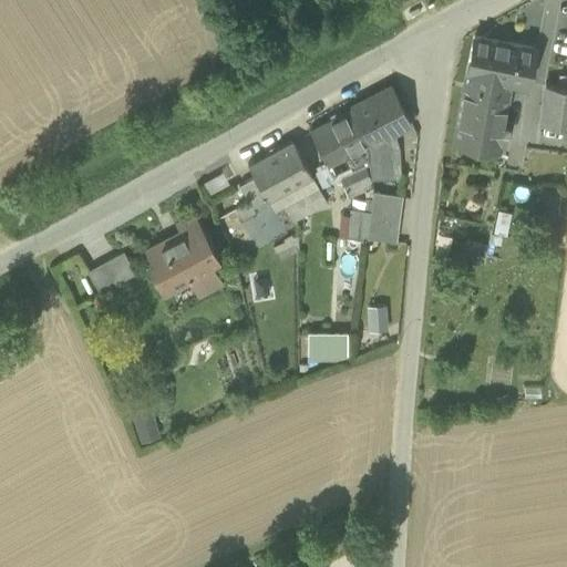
[(456,138),(498,146),(511,79),(528,82),(534,50),(474,39),(456,138)]
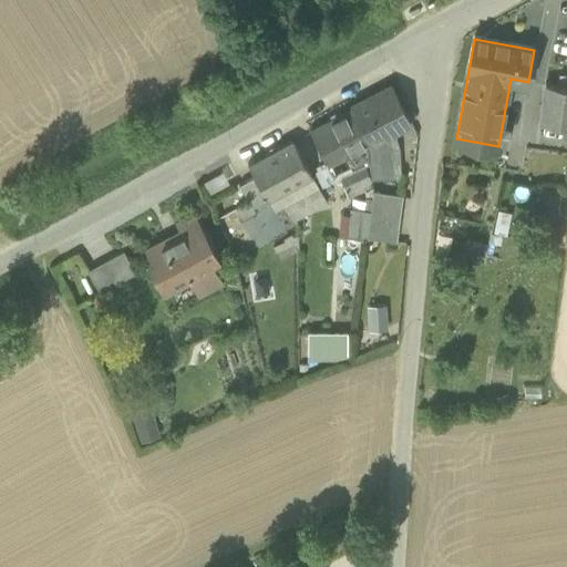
[(540,124),(566,127),(566,85),(546,83),(540,124)]
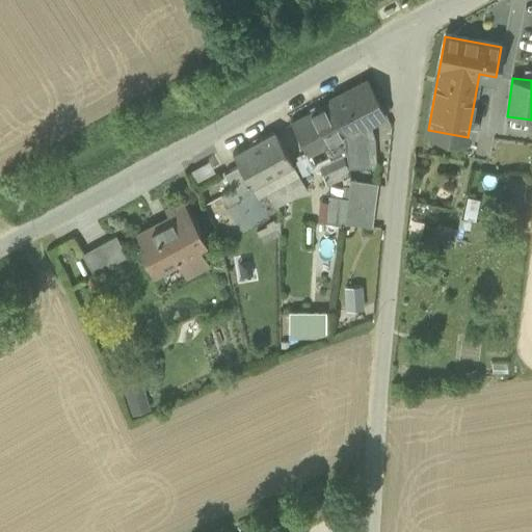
[(369,82),(329,102),(346,135),(368,124),(384,114),(369,82)]
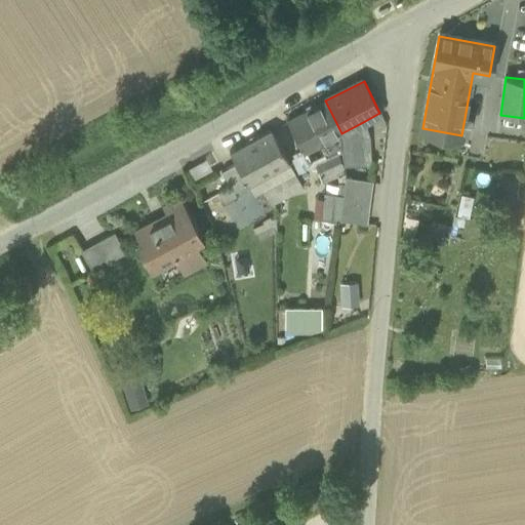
[(340,134),(341,133),(325,101),(287,121),(304,154),(322,144),(340,134)]
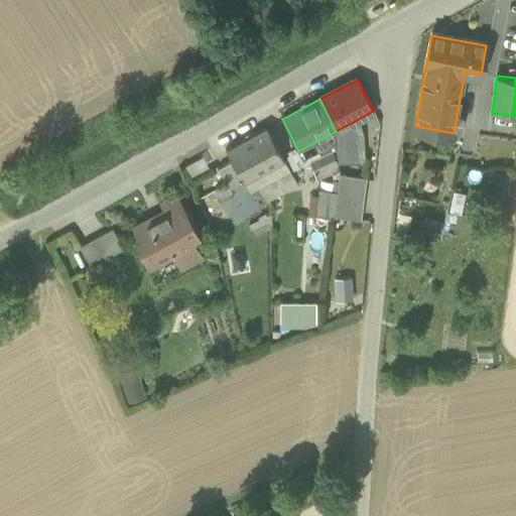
[(336,131),(335,132),(336,149),(337,149),(344,170),(372,157),(357,120),(336,131)]
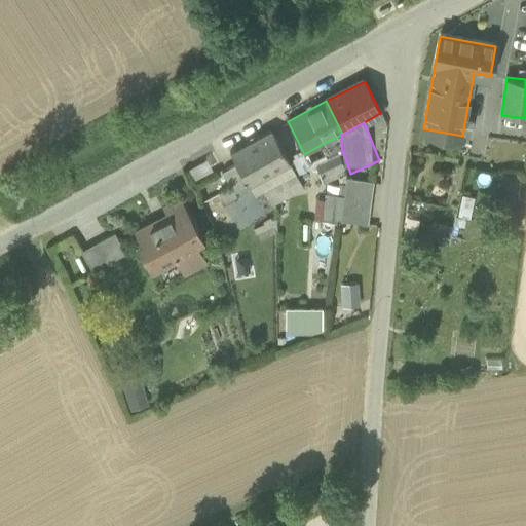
[(264,191),(272,205),(274,203),(302,188),(289,163),(270,130),(230,152),(236,163),(248,186),(269,175),(274,183),(263,189),(264,191)]
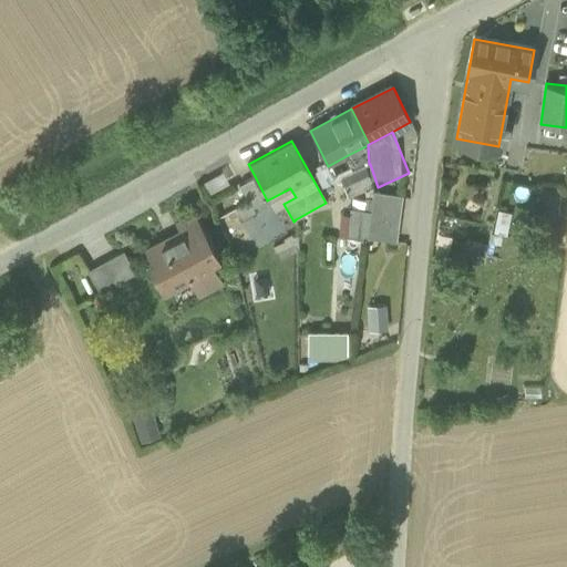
[(364,165),(369,164),(368,145),(348,155),(353,168),(364,163),(364,165)]
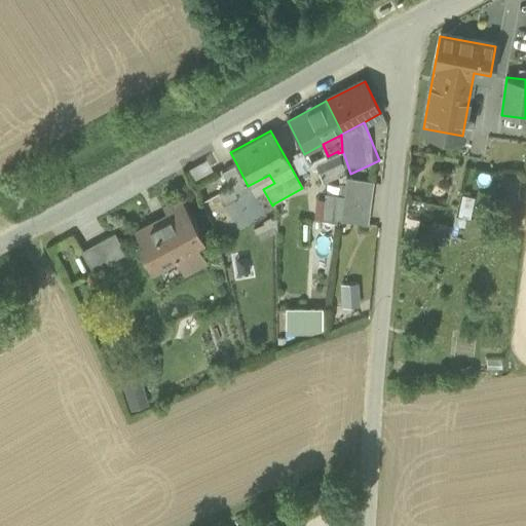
[(315,165),(322,184),(332,181),(330,175),(344,168),(338,153),(338,151),(328,156),(314,162),(315,165)]
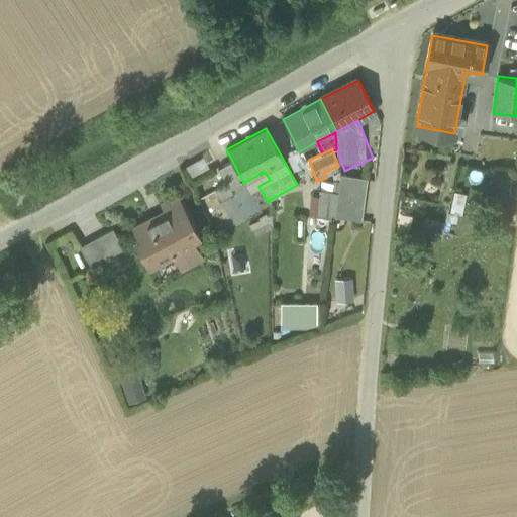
[(207,166),(202,156),(184,166),(190,176),(207,166)]
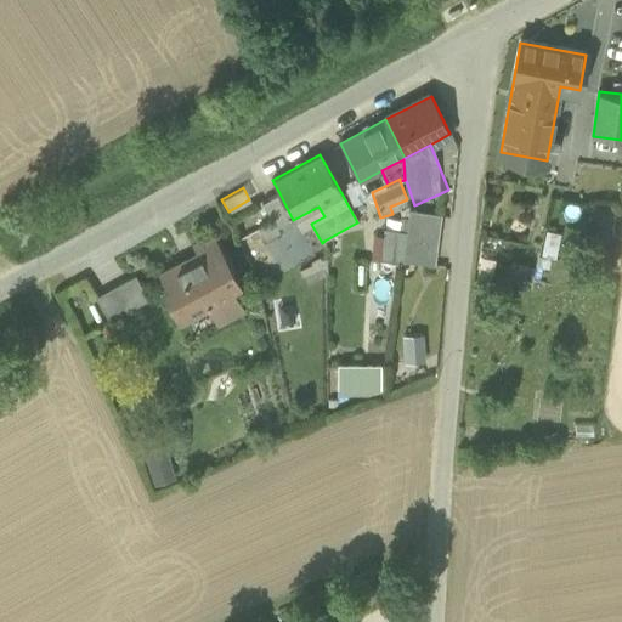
[(272,221),(276,228),(277,228),(293,220),(280,193),(261,203),(272,221)]
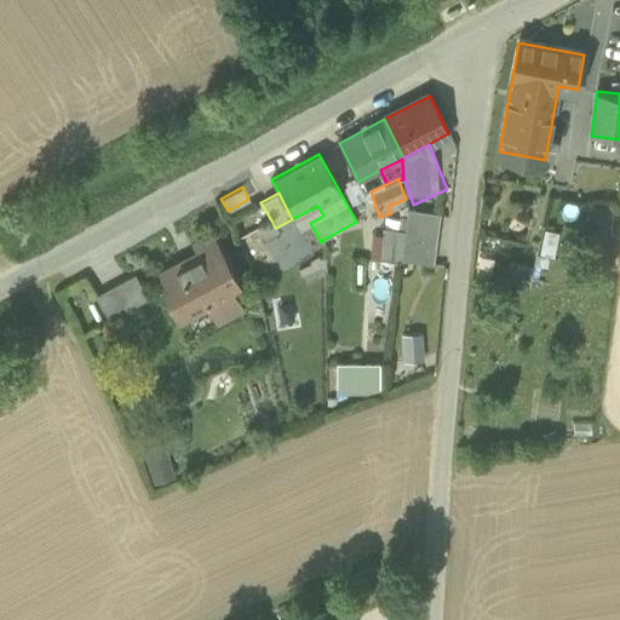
[(317,206),(292,219),(299,231),(311,225),(310,223),(323,216),(317,206)]
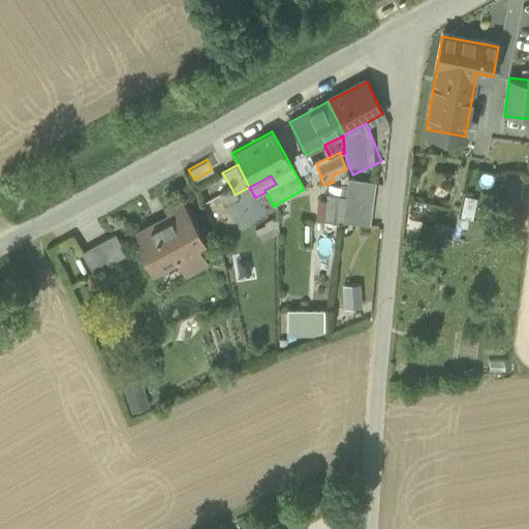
[(345,215),(369,218),(372,188),(348,185),(345,215)]
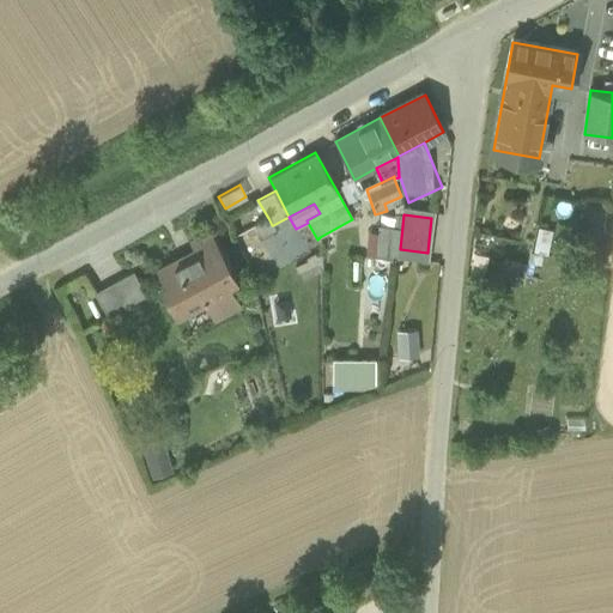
[(254,225),(261,238),(275,230),(273,225),(272,225),(268,218),(254,225)]
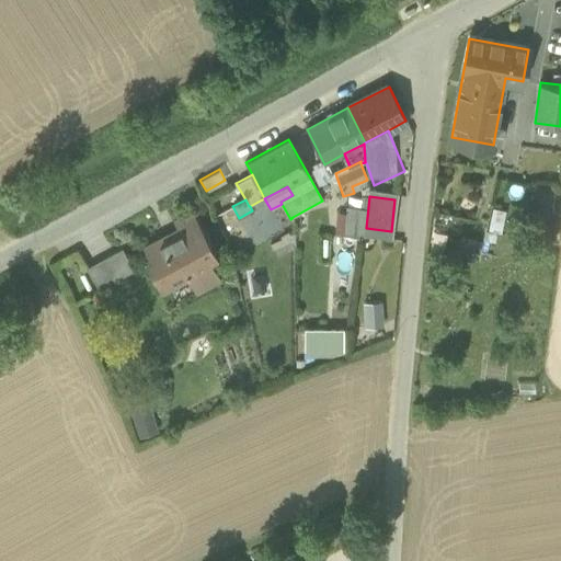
[(492,205),(488,226),(500,228),(503,207),(492,205)]
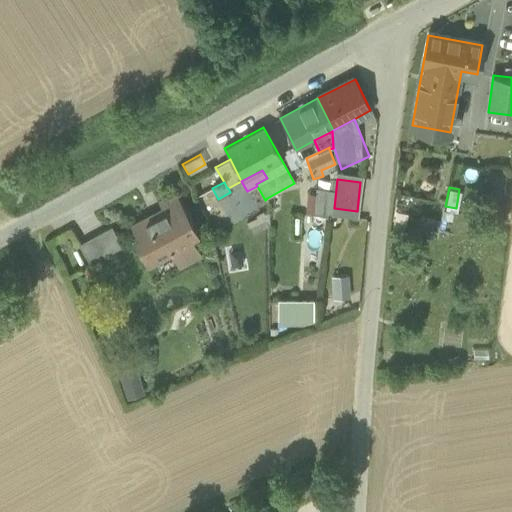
[(170,253),(179,269),(200,258),(190,238),(197,235),(175,194),(158,202),(164,212),(146,222),(144,219),(131,226),(138,238),(134,241),(147,265),(170,253)]
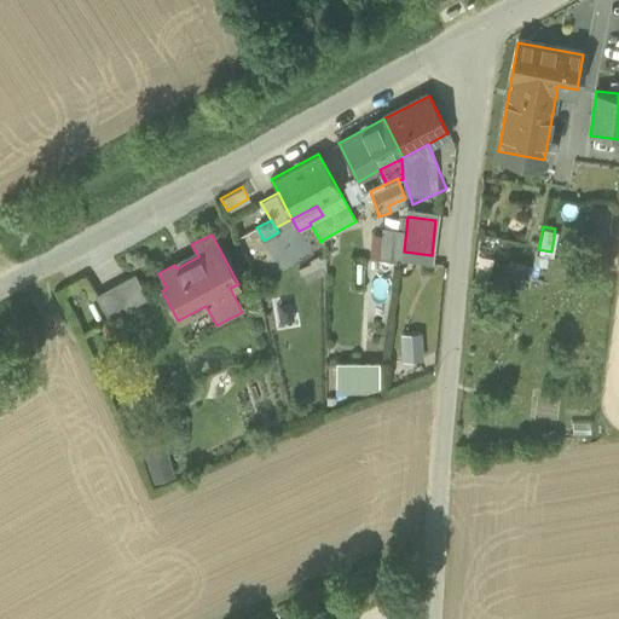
[(298,270),(304,283),(324,273),(324,258),(298,270)]
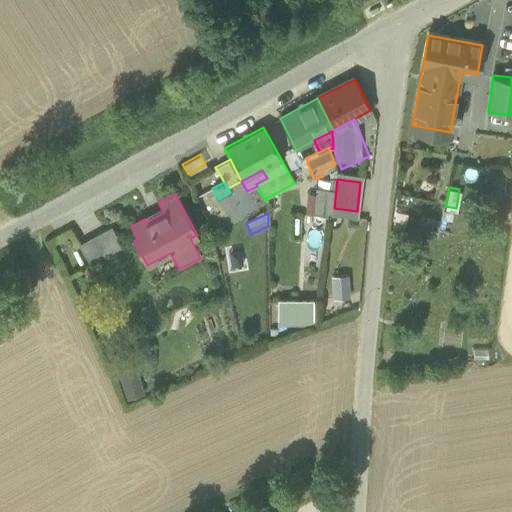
[(435,235),(438,217),(420,214),(417,232),(435,235)]
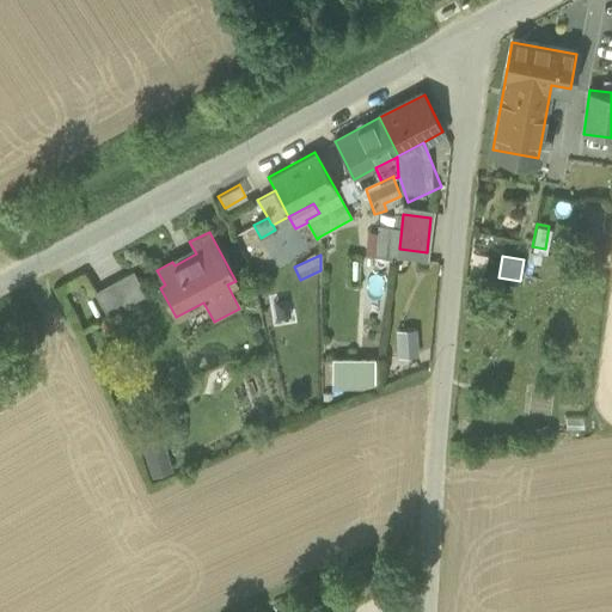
[(93,292),(106,317),(130,303),(128,298),(142,289),(133,270),(93,292)]
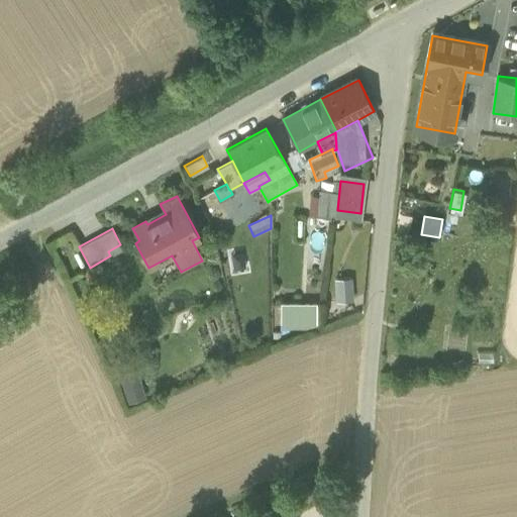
[(351,276),(333,277),(335,300),(352,299),(351,276)]
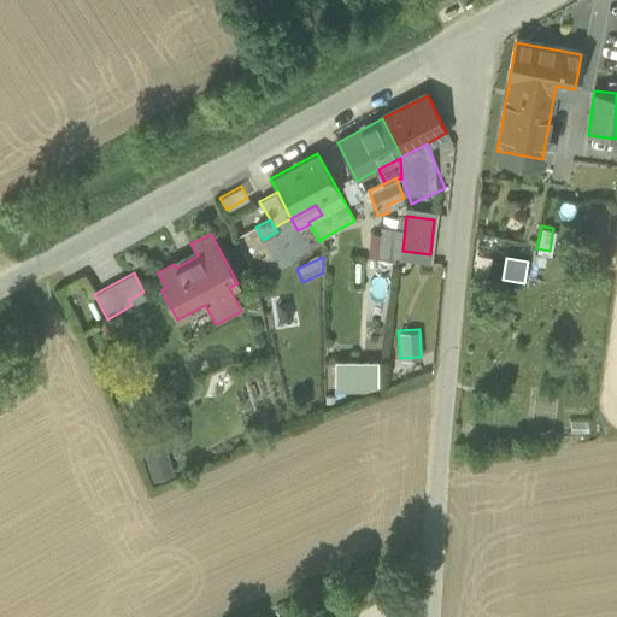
[(377,386),(377,363),(334,362),(334,386),(377,386)]
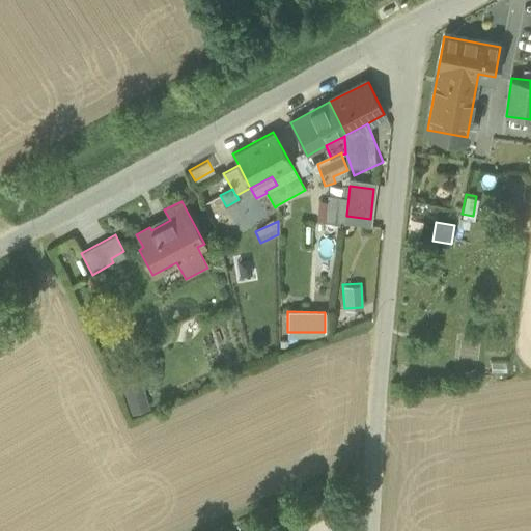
[(144,381),(123,386),(130,412),(150,408),(144,381)]
